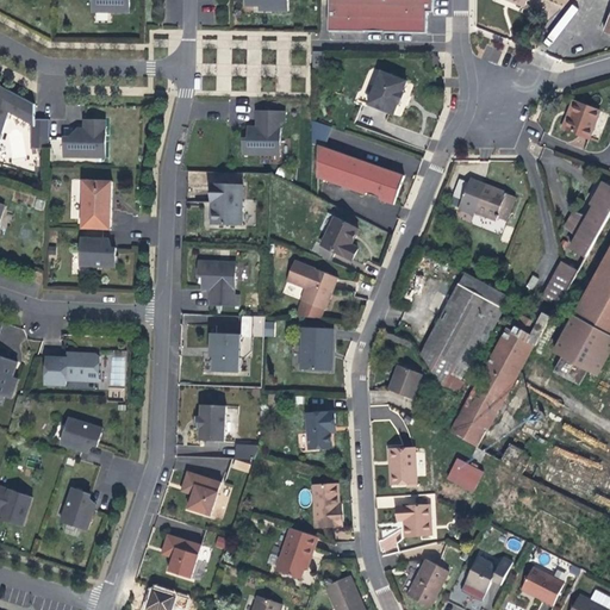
[(92,0),(93,12),(129,12),(129,0),(92,0)]
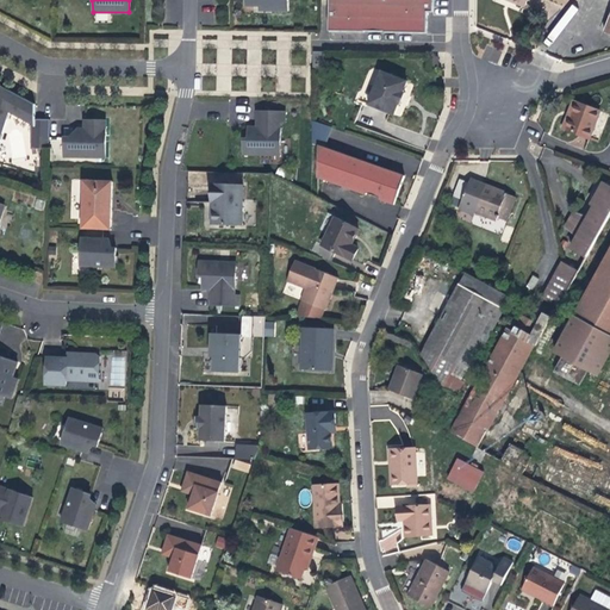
[(246,0),(246,6),(253,6),(260,6),(260,4),(272,4),(272,11),(287,11),(287,0),(246,0)]
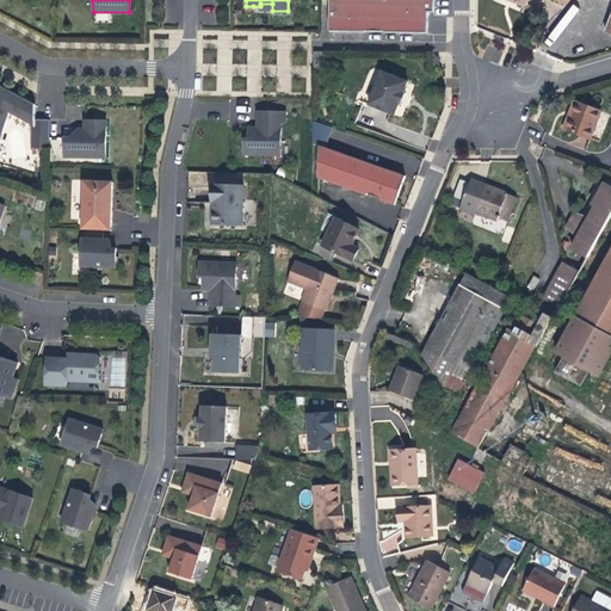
[(433,11),(433,0),(328,0),(327,31),(350,31),(350,30),(353,30),(353,32),(363,32),(363,31),(383,31),(383,32),(426,32),(427,14),(427,11),(433,11)]
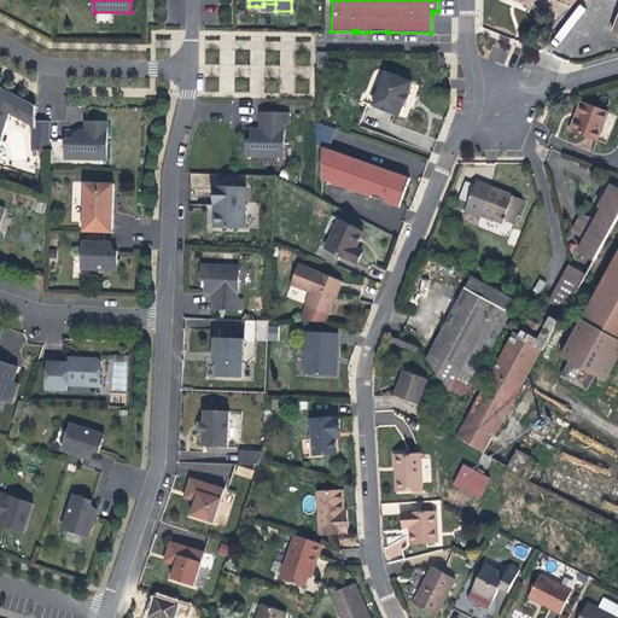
[(558,47),(584,9),(578,4),(551,42),(558,47)]
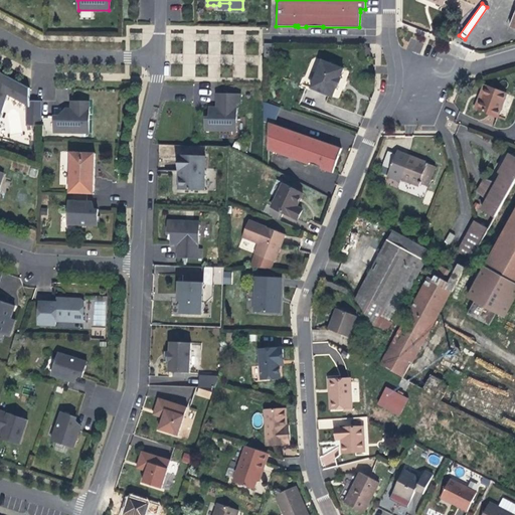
[(172,6),(172,20),(181,20),(181,6),(172,6)]
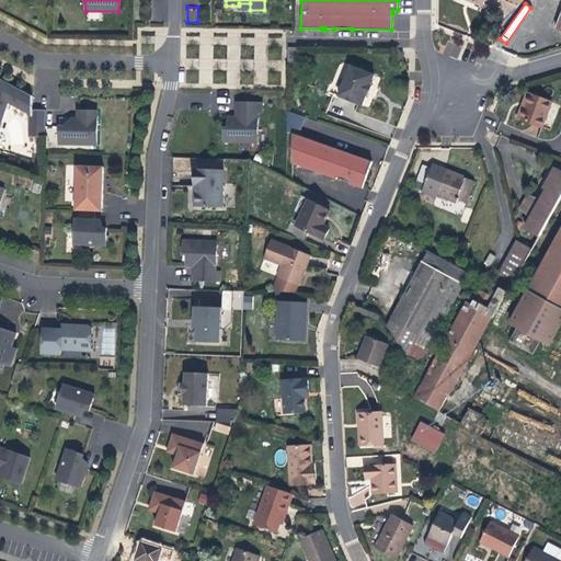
[(229,47),(240,45),(238,33),(216,38),(217,46),(228,44),(229,47)]
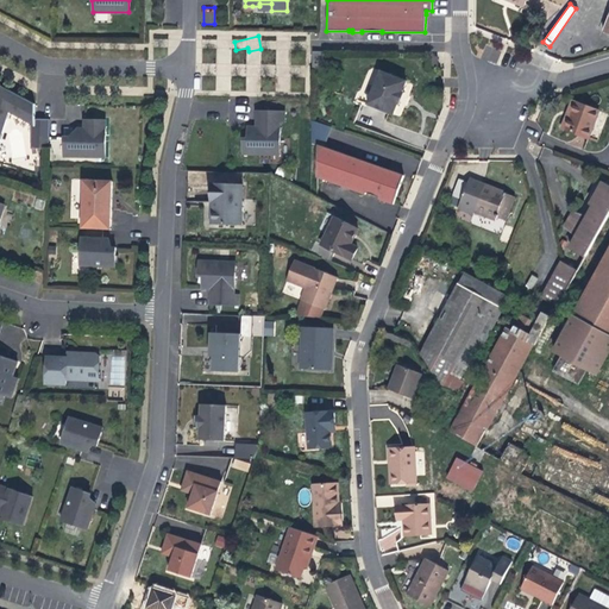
[(231,66),(231,46),(218,46),(218,66),(231,66)]
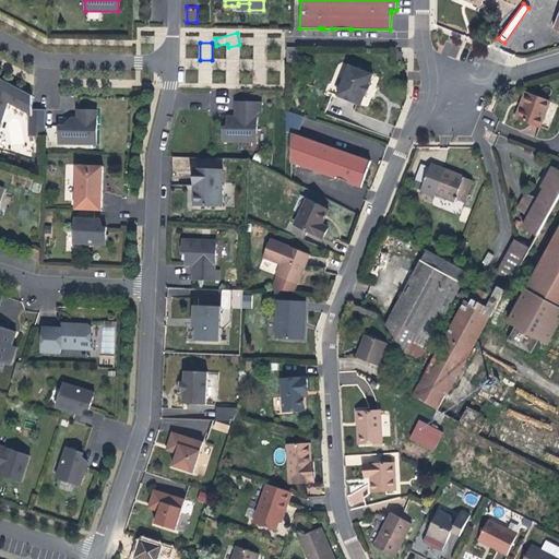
[(358,103),(369,72),(348,63),(336,94),(358,103)]
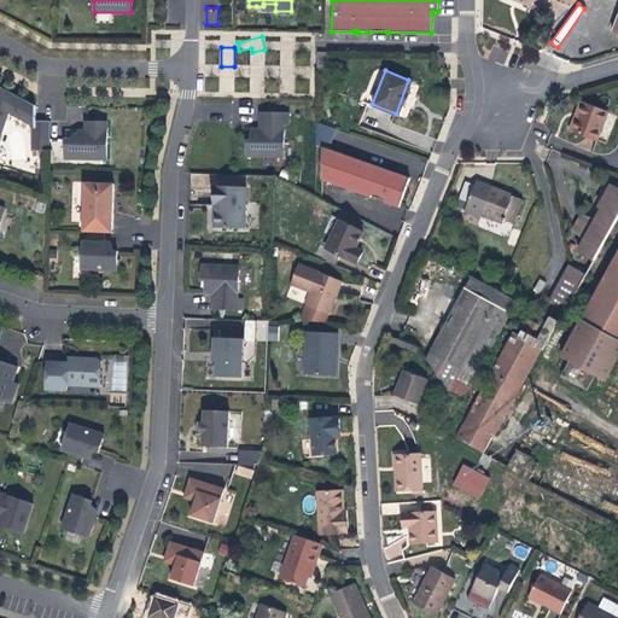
[(412,81),(408,80),(396,114),(400,115),(403,103),(406,104),(408,98),(410,92),(408,92),(412,81)]
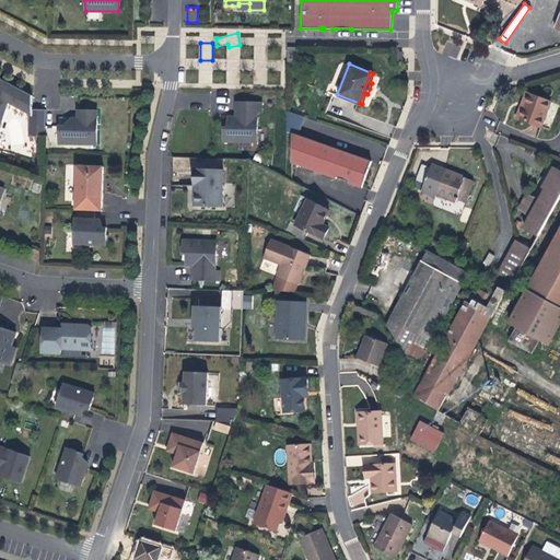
[(32,96),(11,84),(0,78),(0,131),(10,104),(28,115),(28,137),(45,137),(46,109),(32,109),(30,109),(30,105),(33,105),(33,96),(32,96)]
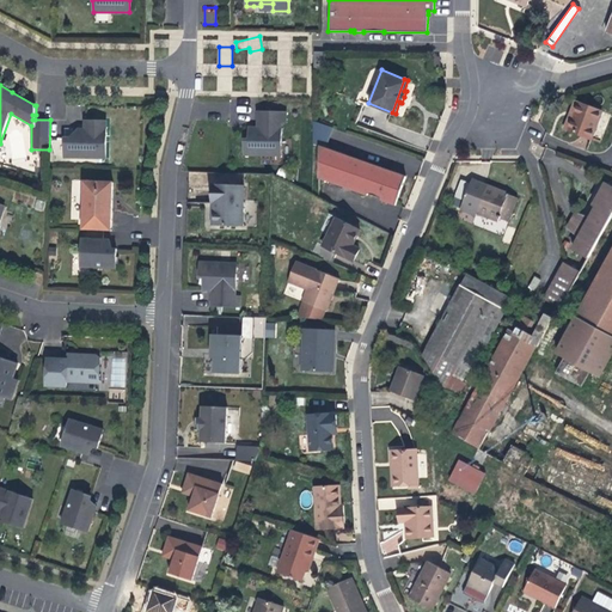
[(567,132),(577,103),(575,102),(568,118),(563,130),(567,132)]
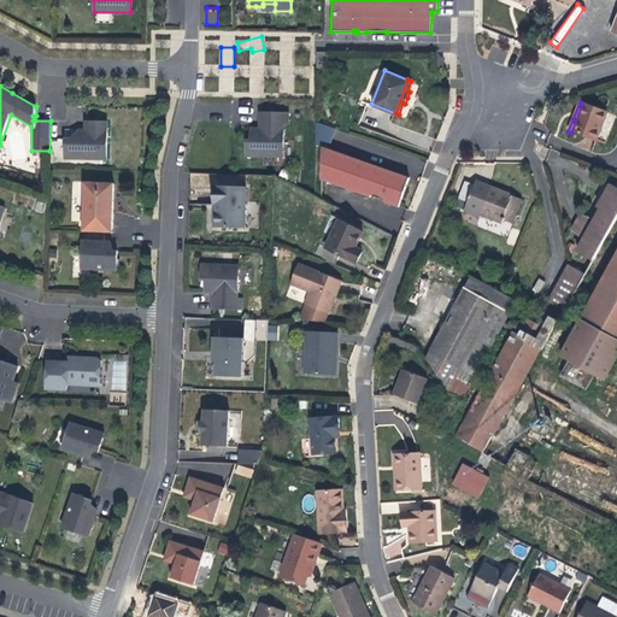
[(595,142),(606,112),(582,104),(571,133),(595,142)]
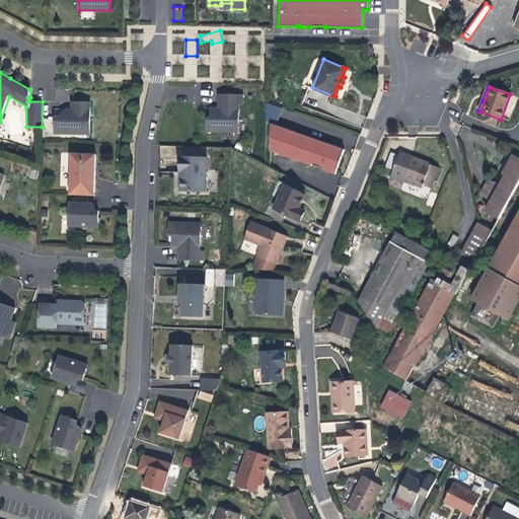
[(242,95),(219,95),(218,108),(215,108),(214,119),(210,119),(207,119),(207,131),(238,132),(238,103),(242,103),(242,95)]
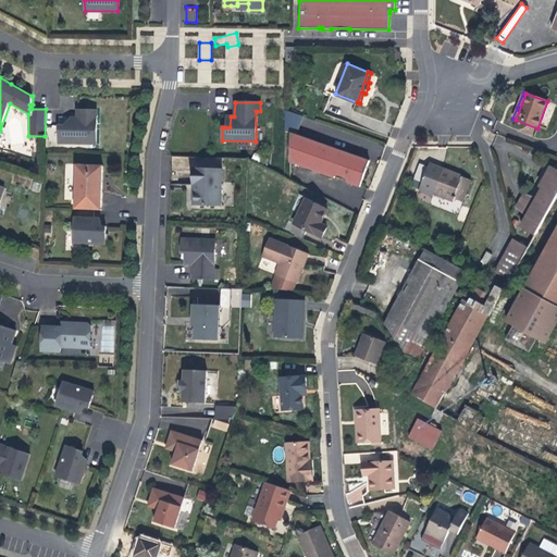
[(97,111),(77,110),(76,118),(76,124),(79,124),(79,131),(71,130),(71,126),(63,126),(59,125),(58,144),(96,145),(97,111)]
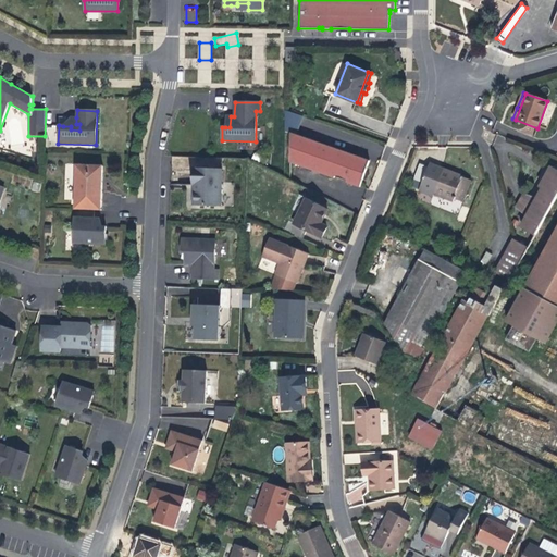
[(283,124),(298,127),(301,115),(286,111),(283,124)]
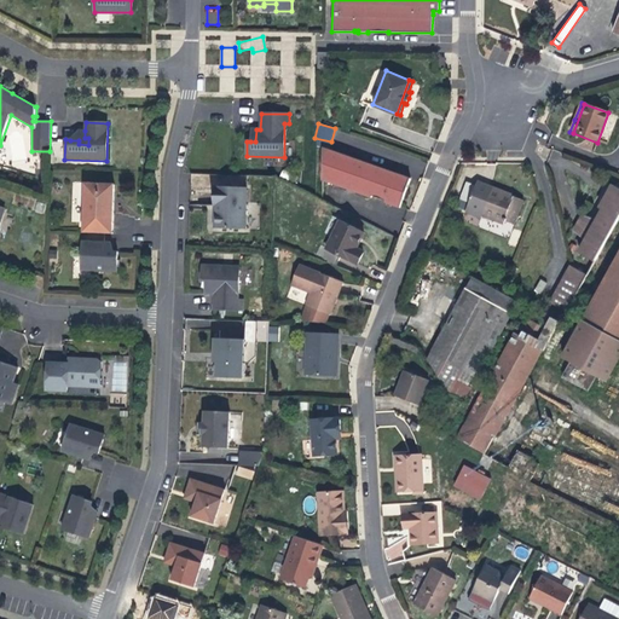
[(85,131),(77,131),(74,136),(70,140),(79,140),(79,144),(88,145),(88,138),(85,138),(85,131)]
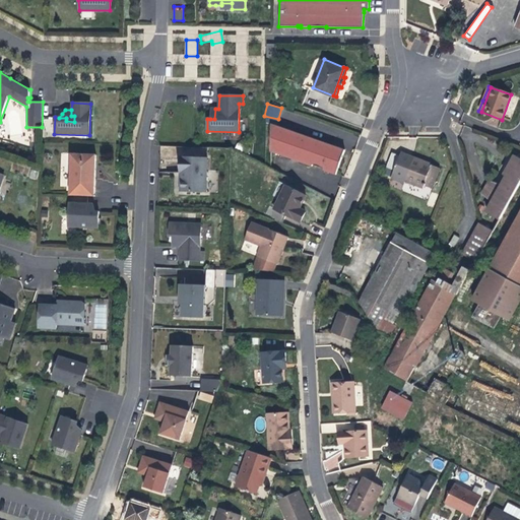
[(345,149),(271,124),(270,152),(312,167),(313,166),(323,170),(323,171),(336,176),(341,158),(345,149)]
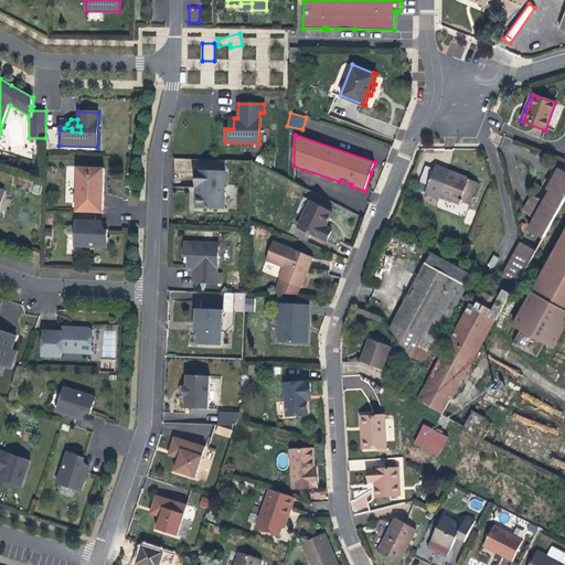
[(105,180),(105,168),(77,167),(76,203),(76,212),(104,213),(105,184),(103,184),(103,180),(105,180)]
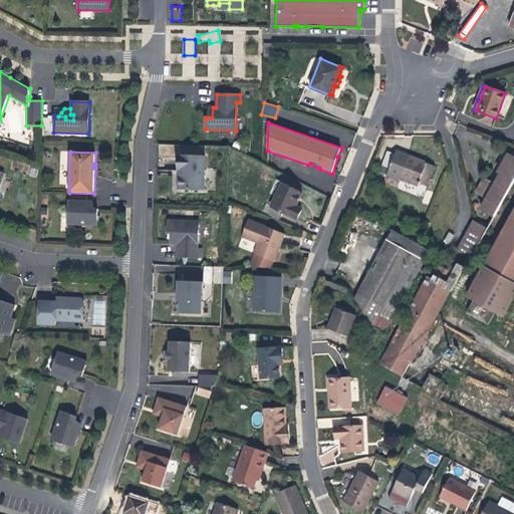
[(435,168),(426,164),(427,164),(396,152),(393,162),(387,176),(400,182),(401,179),(419,186),(420,184),(423,177),(430,180),(435,168)]
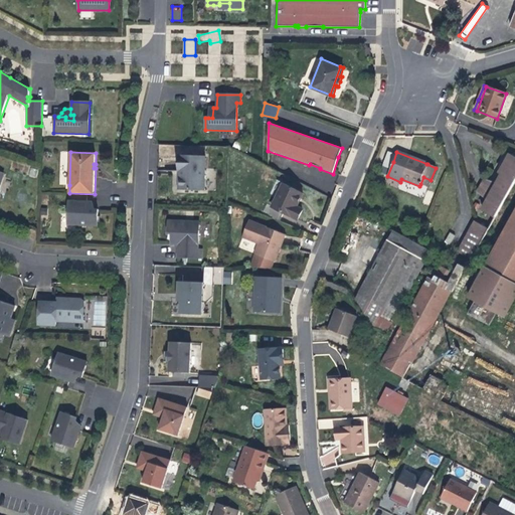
[(205,156),(178,155),(178,165),(178,171),(179,171),(178,190),(204,191),(205,156)]
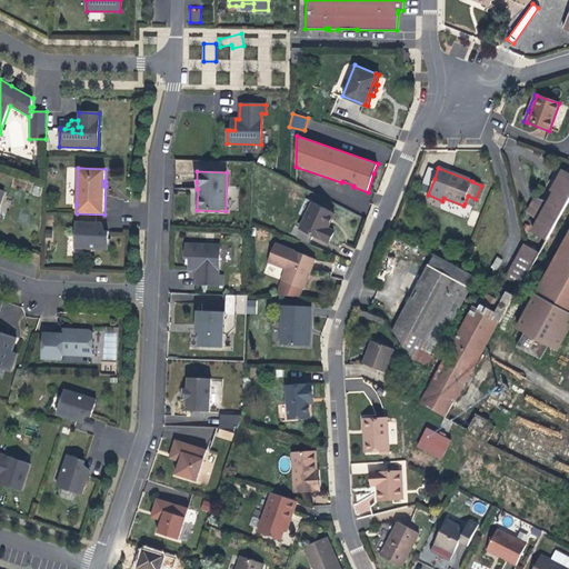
[(531,231),(547,240),(568,200),(568,173),(565,171),(557,186),(546,206),(539,218),(531,231)]
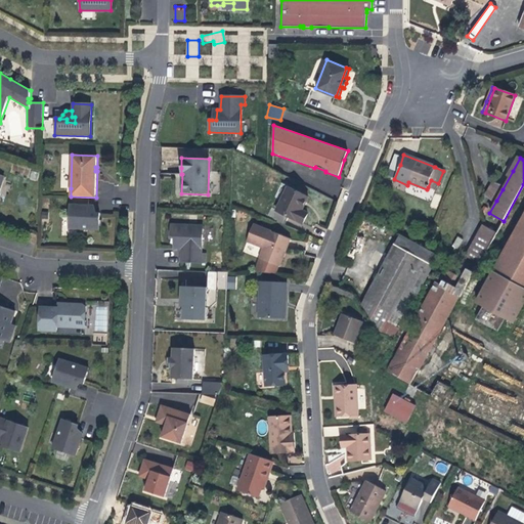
[(436,190),(438,183),(431,180),(428,187),(436,190)]
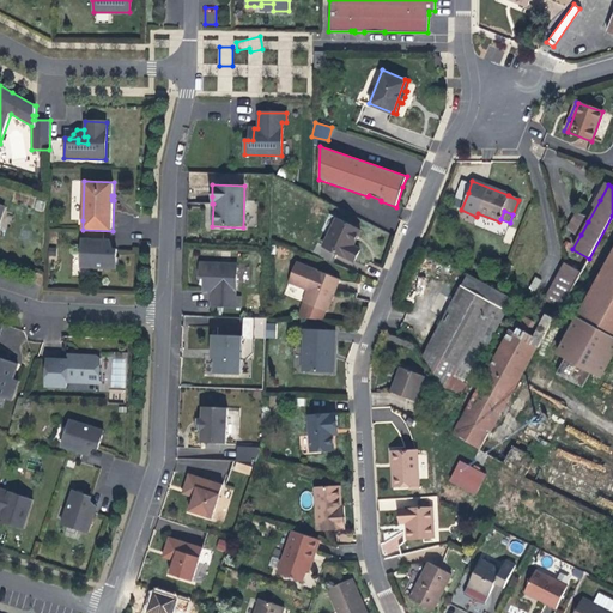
[(568,228),(581,235),(588,222),(575,214),(568,228)]
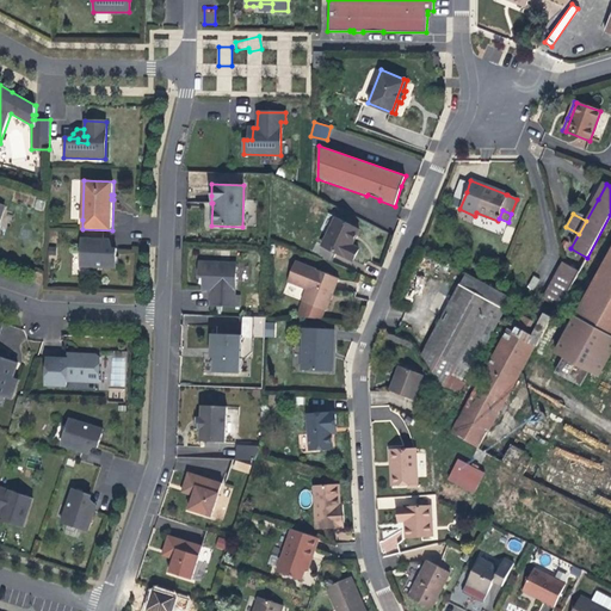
[(316,242),(310,254),(316,257),(331,263),(335,252),(352,261),(358,250),(351,245),(355,238),(359,229),(337,217),(322,245),(316,242)]
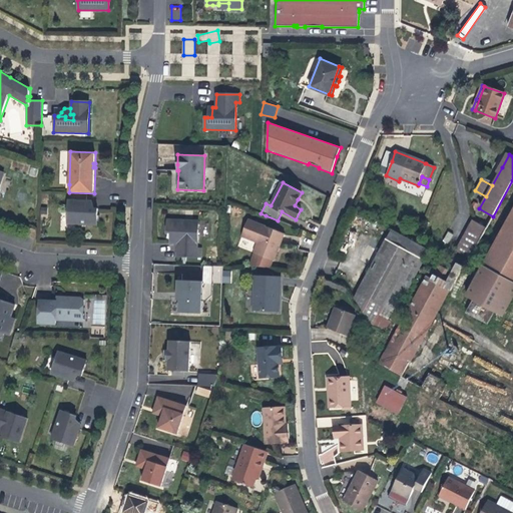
[(67,223),(97,225),(98,208),(95,208),(87,208),(87,201),(68,200),(67,223)]
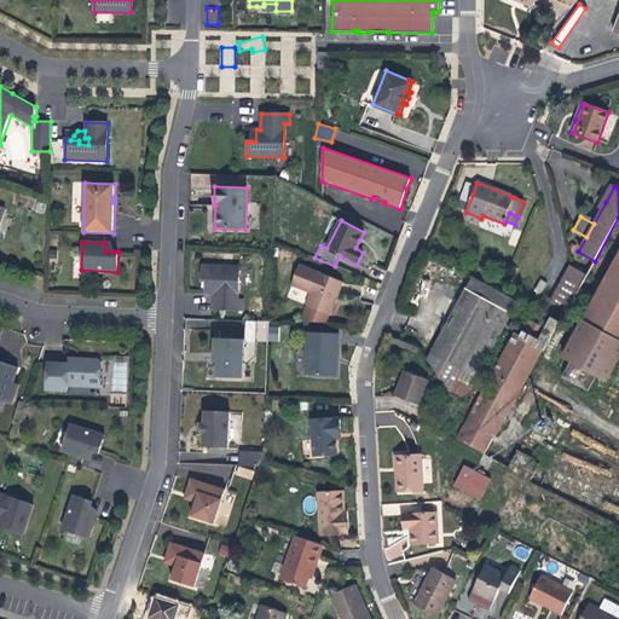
[(618,256),(578,333),(563,358),(606,381),(618,357),(618,256)]
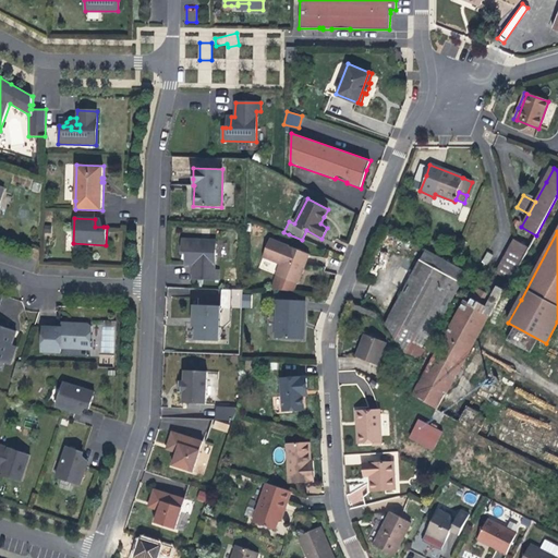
[(304,264),(308,254),(267,235),(266,258),(279,264),(275,274),(296,282),(304,264)]
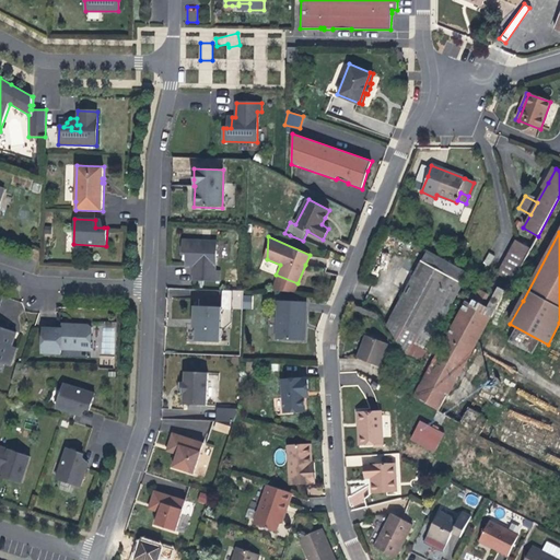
[(217,241),(183,240),(183,254),(186,255),(190,255),(190,260),(190,266),(194,266),(194,280),(219,281),(220,271),(216,271),(217,241)]
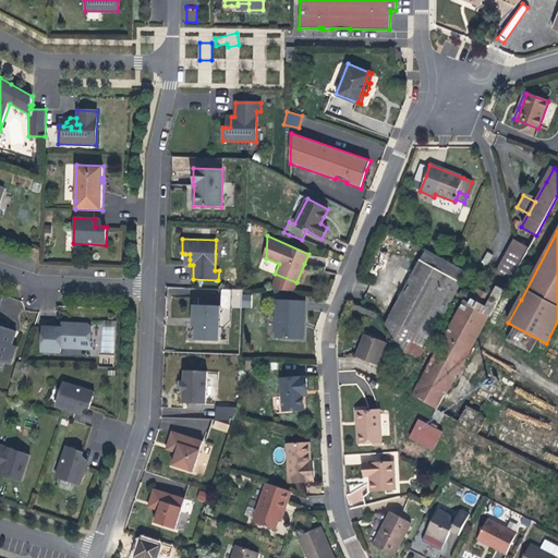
[(530,249),(514,240),(507,253),(496,274),(511,282),(530,249)]
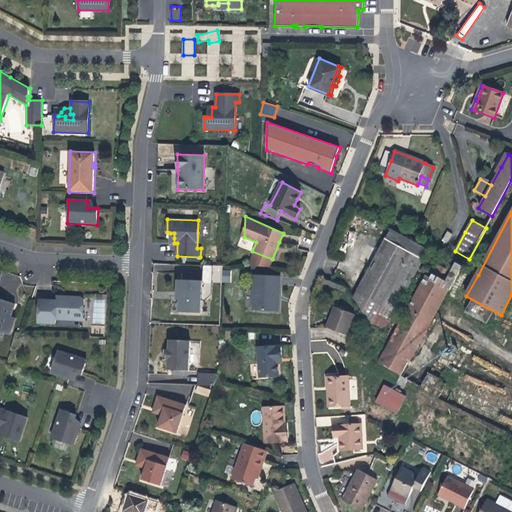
[(391,229),(386,238),(412,252),(384,305),(394,311),(426,247),(416,242),(391,229)]
